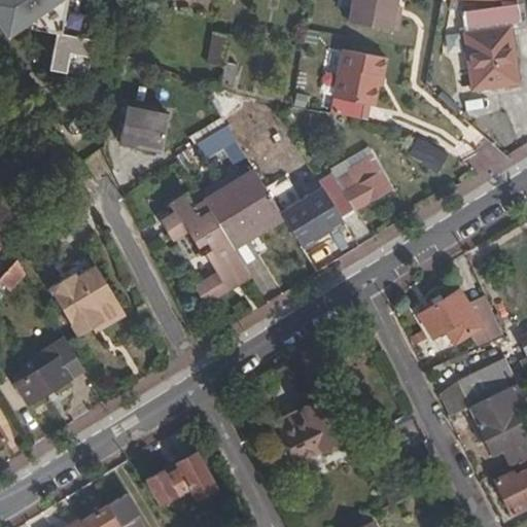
[(0,0),(0,20),(13,36),(25,28),(61,35),(53,71),(91,79),(99,42),(90,40),(95,18),(83,15),(85,1),(81,0),(0,0)]
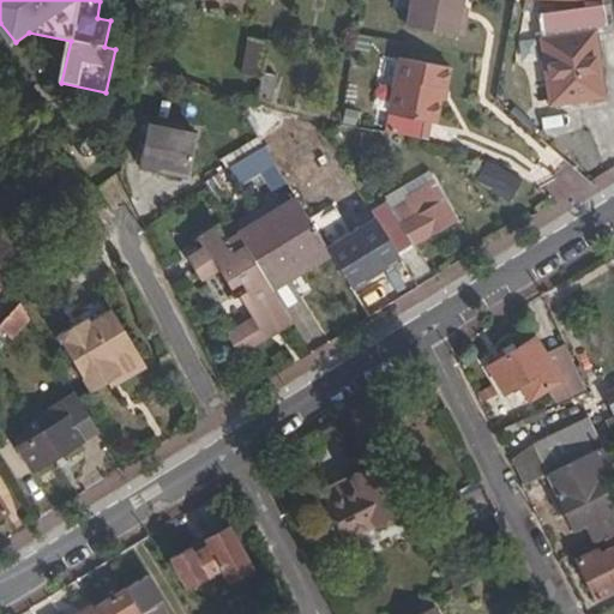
[(456,13),(458,0),(407,0),(402,23),(458,34),(462,14),(456,13)]
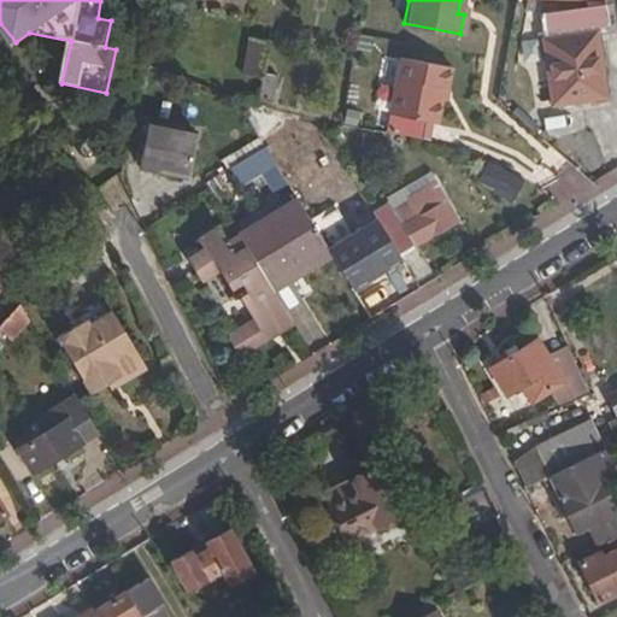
[(541,12),(554,100),(598,95),(591,30),(600,30),(612,29),(610,5),(541,12)]
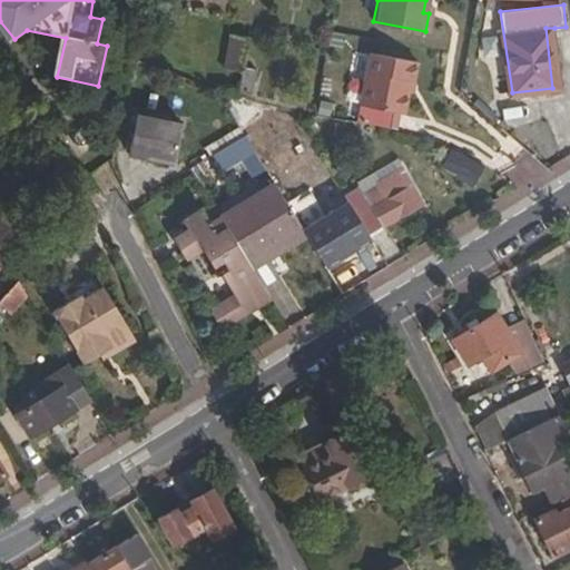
[(554,28),(546,28),(552,88),(561,87),(554,28)]
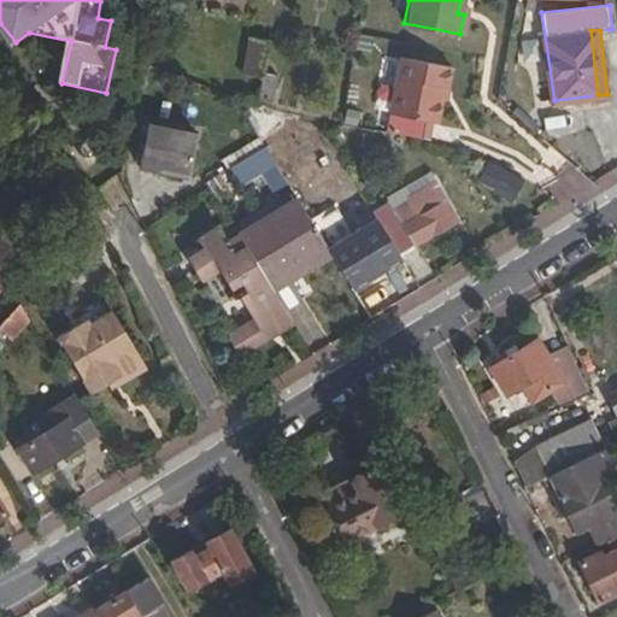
[(247,37),(240,75),(259,78),(266,41),(247,37)]
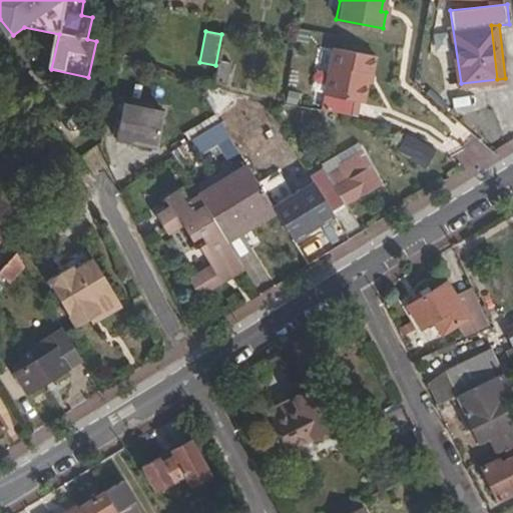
[(375,54),(331,45),(320,107),(345,111),(356,113),(362,83),(364,76),(371,77),(375,54)]
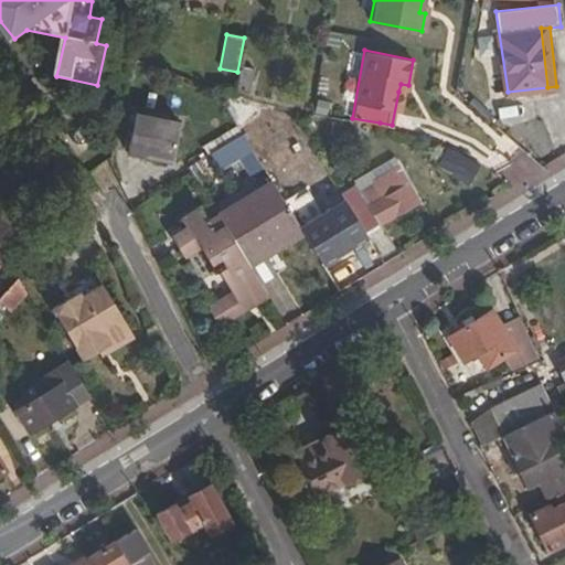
[(252,92),(253,70),(238,70),(237,91),(252,92)]
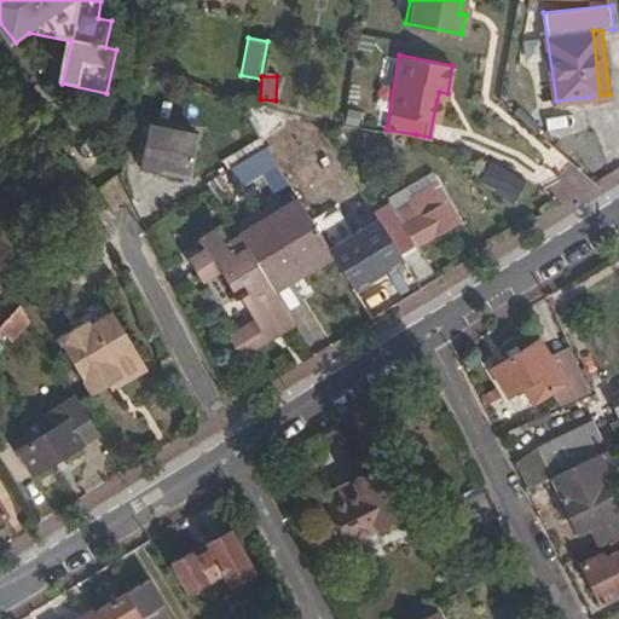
[(447,93),(439,92),(437,100),(445,103),(447,93)]
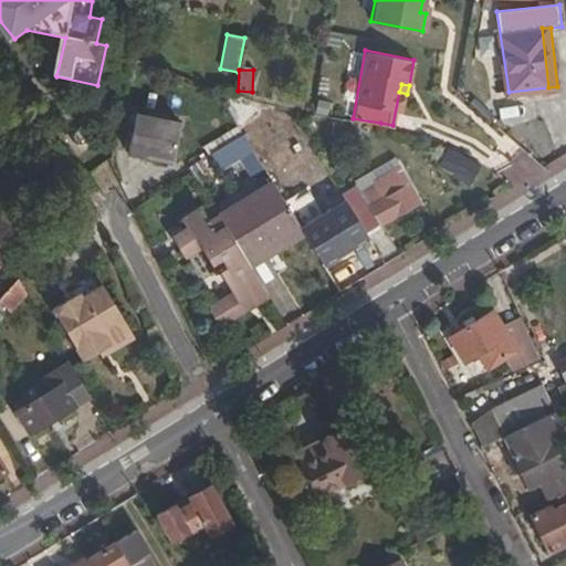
[(176,121),(136,112),(128,152),(168,159),(176,121)]
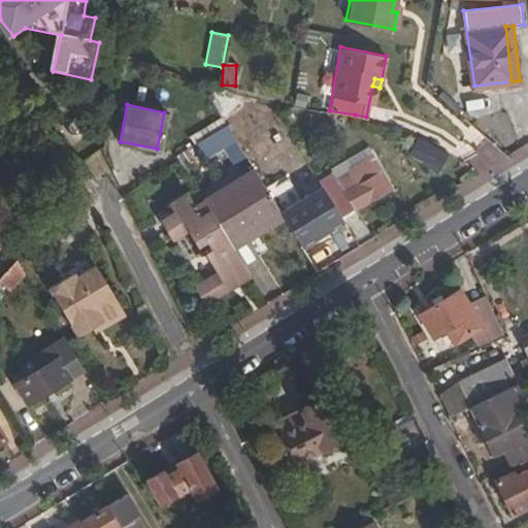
[(415,136),(406,153),(441,171),(450,155),(415,136)]
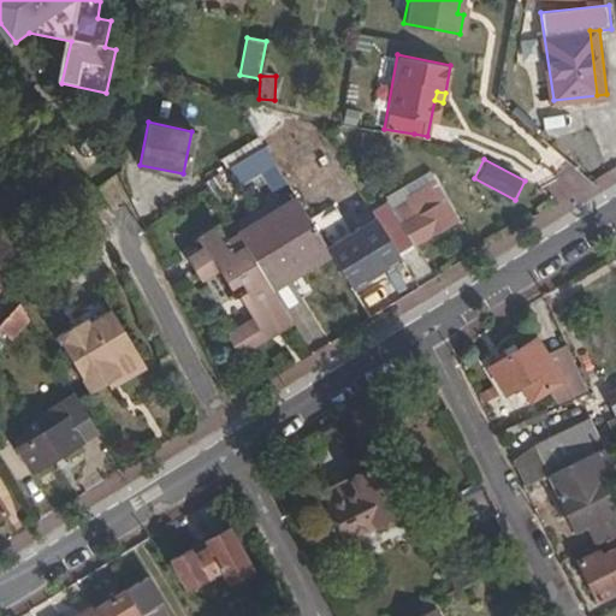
[(392,202),(375,212),(379,218),(383,224),(400,254),(461,218),(438,178),(410,195),(414,200),(397,211),(392,202)]
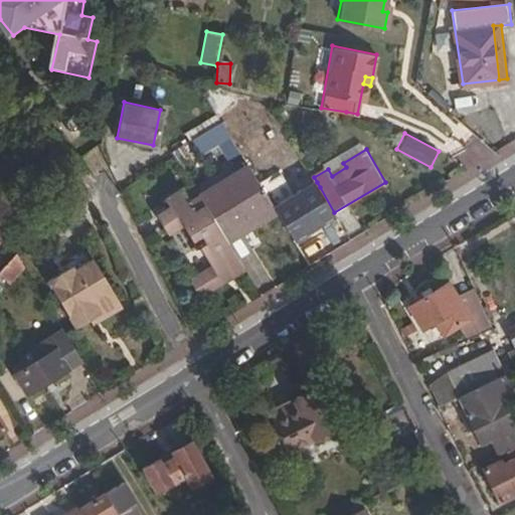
[(250,165),(200,195),(204,202),(226,238),(277,208),(277,207),(250,165)]
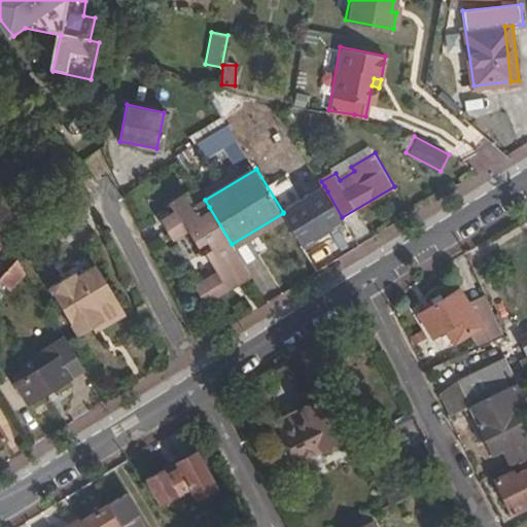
[(18,201),(0,181),(0,257),(46,217),(26,192),(18,201)]
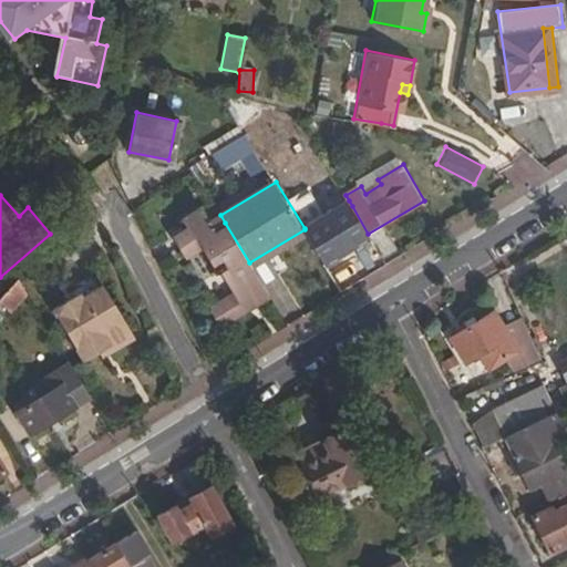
[(305,228),(305,229),(326,263),(370,236),(368,234),(352,206),(349,200),(305,228)]
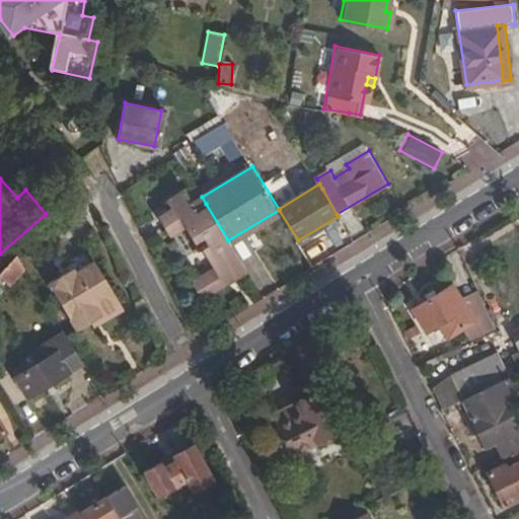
[(188,280),(200,300),(230,282),(227,277),(244,267),(228,240),(206,204),(195,211),(180,188),(163,198),(168,207),(155,214),(169,236),(186,227),(211,266),(188,280)]
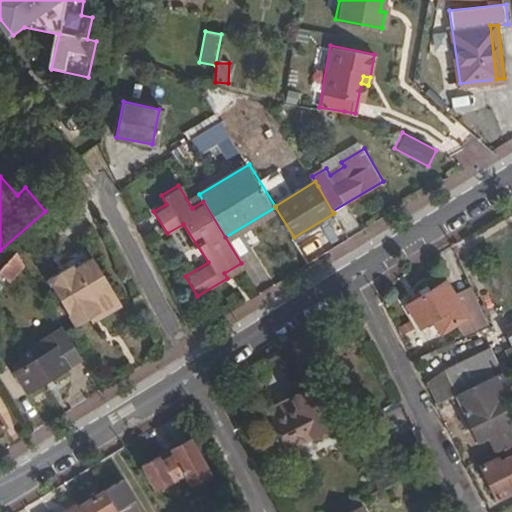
[(18,251),(6,262),(0,269),(0,272),(9,280),(25,263),(18,251)]
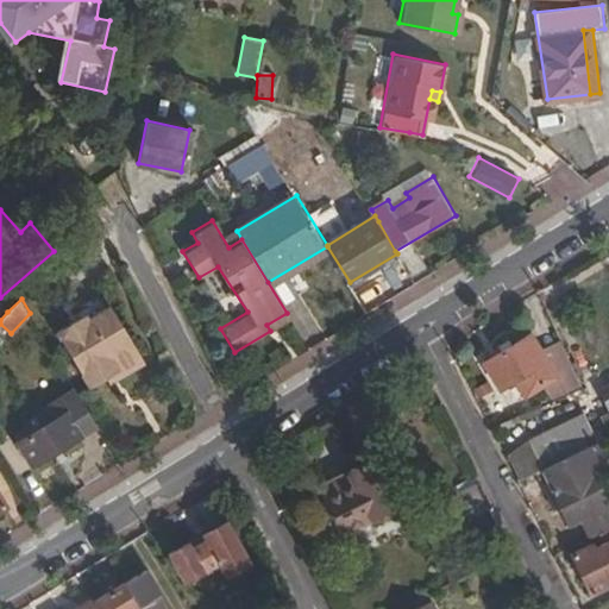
[(58,333),(93,389),(120,372),(126,376),(143,365),(143,358),(113,308),(90,321),(87,316),(58,333)]
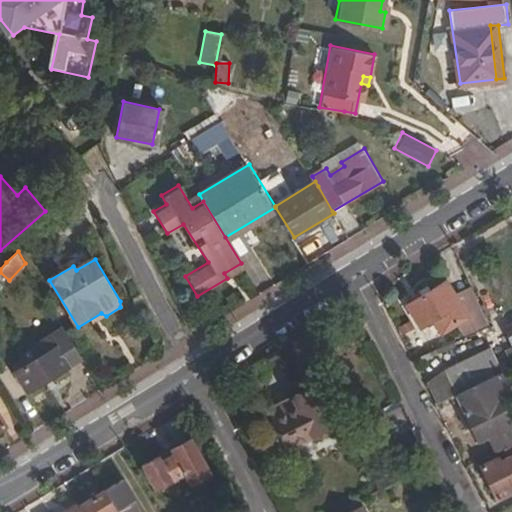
[(244,269),(241,263),(224,273),(227,278),(244,269)]
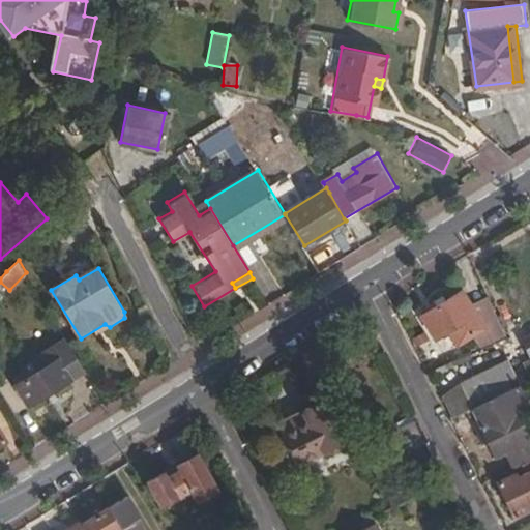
[(457,342),(481,327),(460,290),(422,312),(435,334),(448,328),(457,342)]
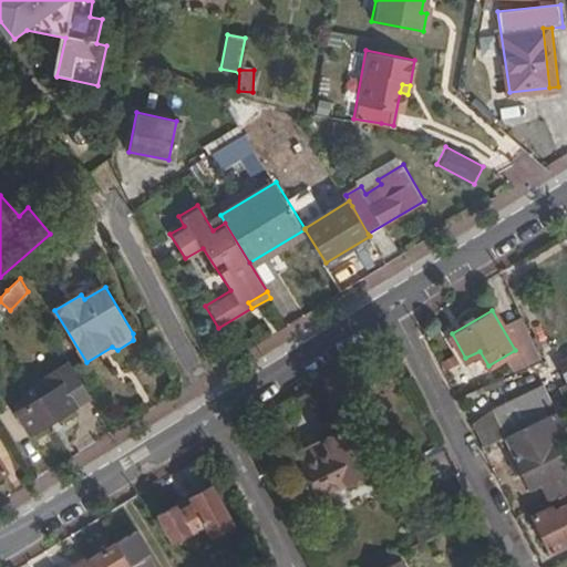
[(105,358),(117,350),(112,347),(102,353),(105,358)]
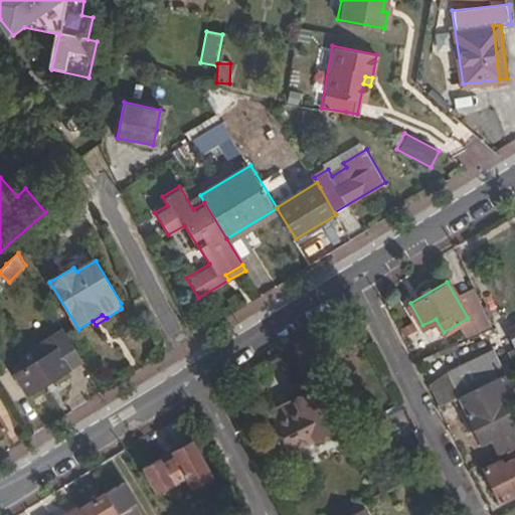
[(16,373),(28,393),(83,360),(64,328),(32,349),(38,359),(16,373)]
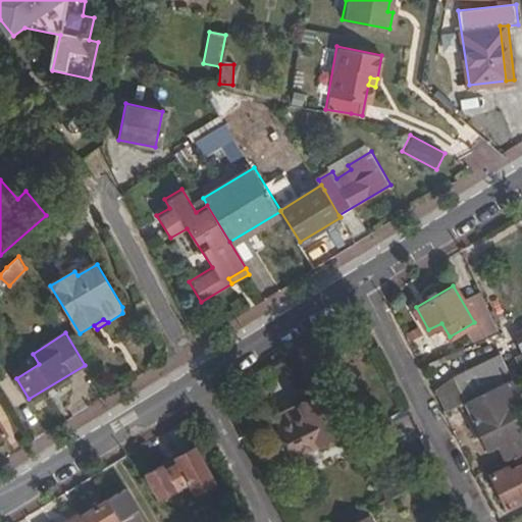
[(497,352),(453,374),(464,398),(509,376),(497,352)]
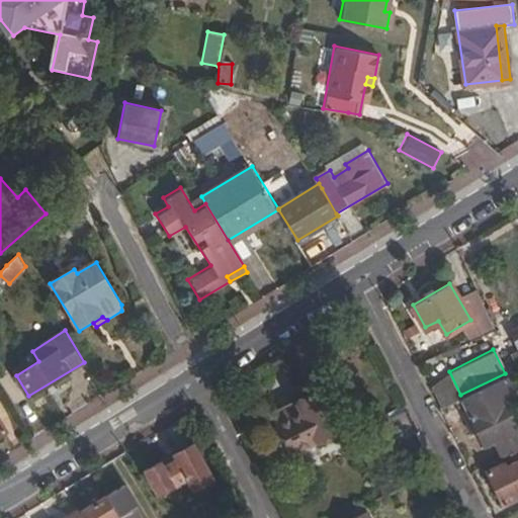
[(485,443),(494,438),(503,455),(508,452),(517,447),(517,429),(504,403),(517,397),(505,373),(460,395),(459,396),(485,443)]
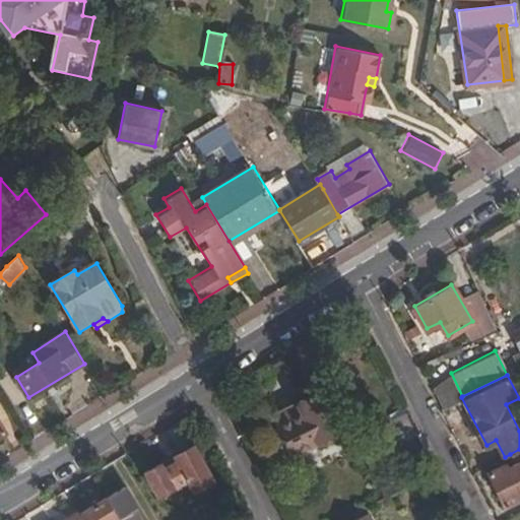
[(336,431),(315,391),(296,401),(300,409),(275,423),(291,454),(336,431)]
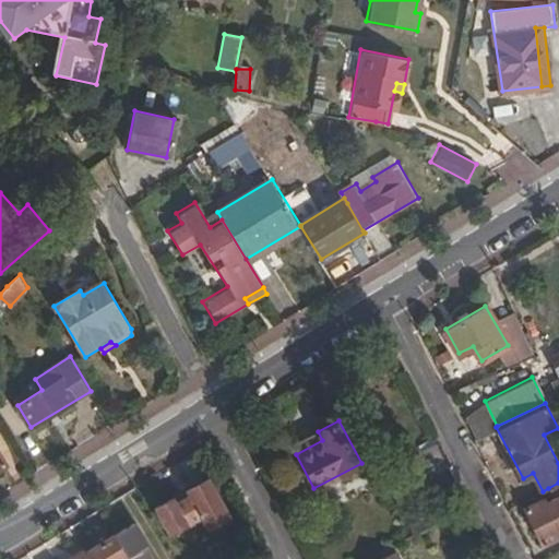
[(322,440),(318,431),(290,444),(296,454),(322,440)]
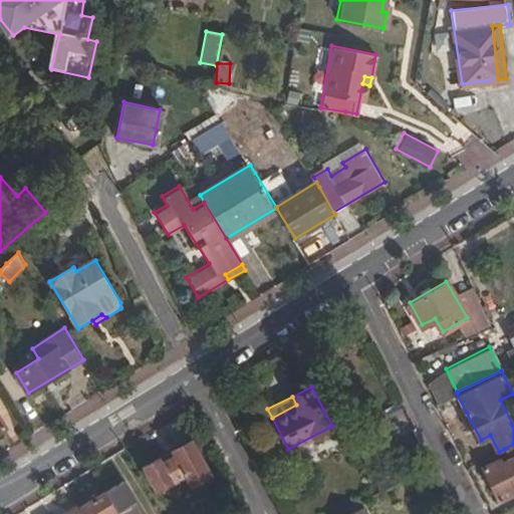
[(207,476),(188,440),(142,465),(155,490),(184,475),(190,485),(207,476)]
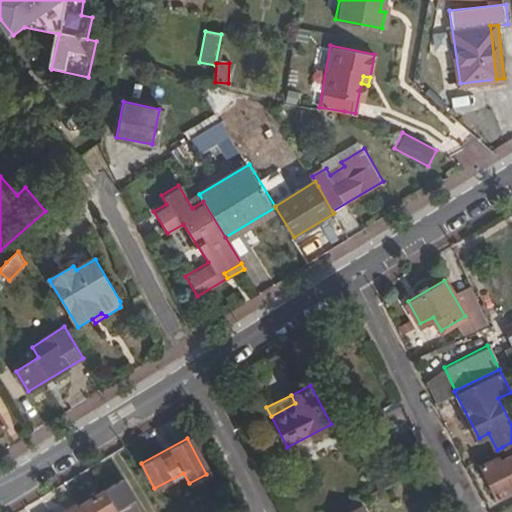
[(511,442),(502,447),(506,456),(501,459),(500,456),(482,466),(498,498),(511,490),(511,481),(511,442)]
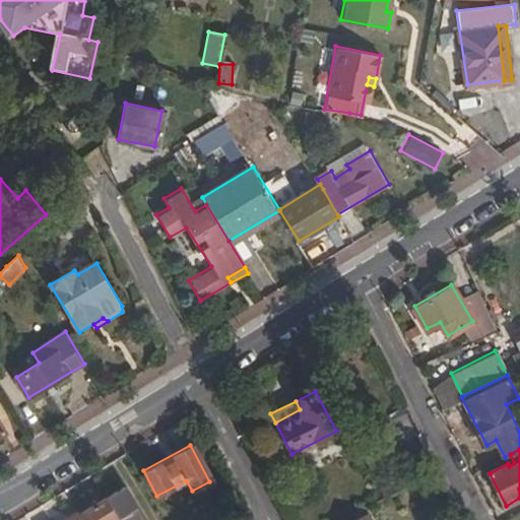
[(146,519),(126,484),(79,511),(85,519),(146,519)]
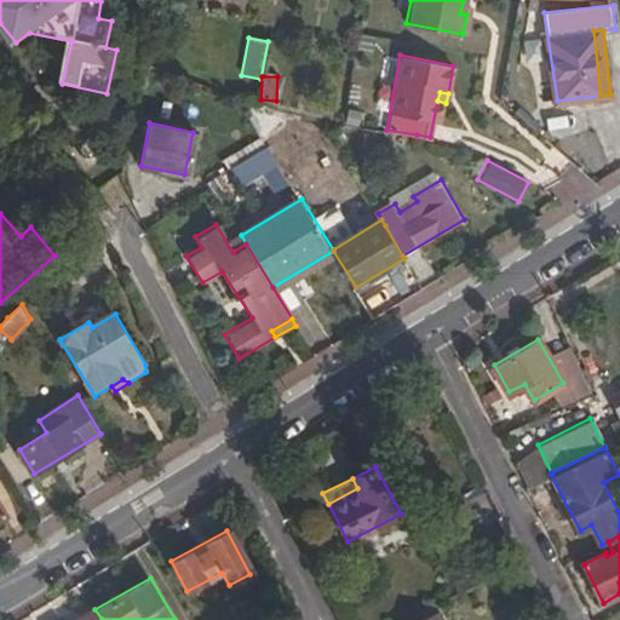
[(93,607),(72,619),(102,619),(95,609),(93,607)]
